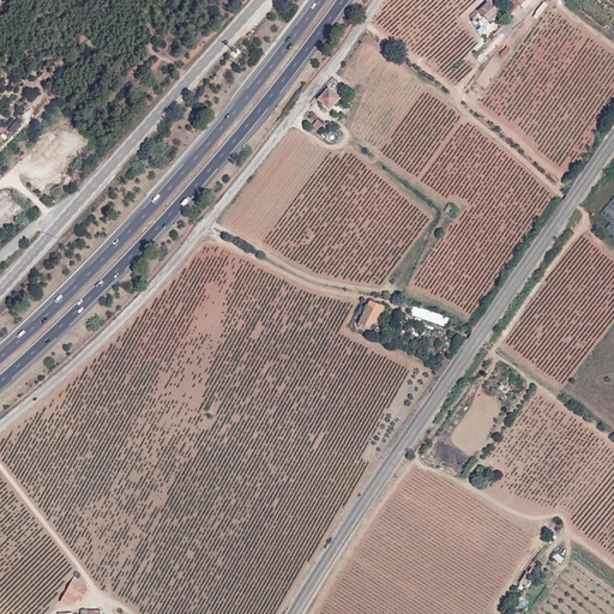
[(497,0),(486,0),(477,8),(481,12),(489,22),(499,13),(492,5),(497,0)]
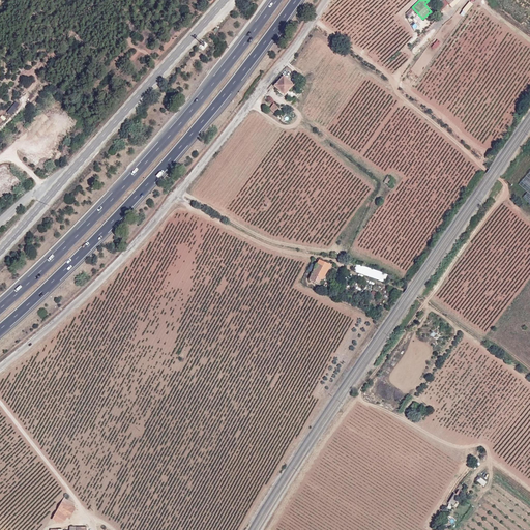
[(527,16),(523,20),(518,25),(521,28),(527,23),(526,22),(529,18),(527,16)]
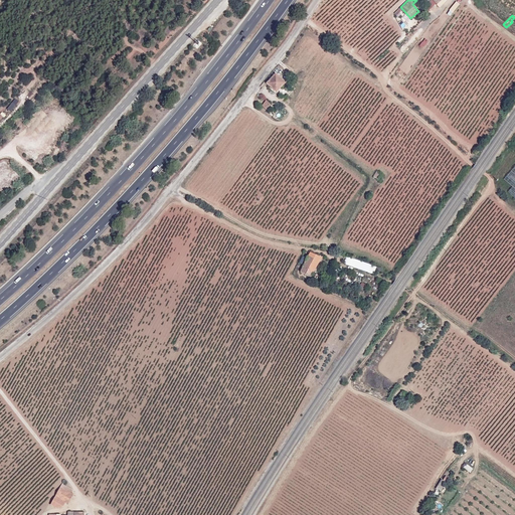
[(423,49),(430,41),(426,39),(420,46),(423,49)]
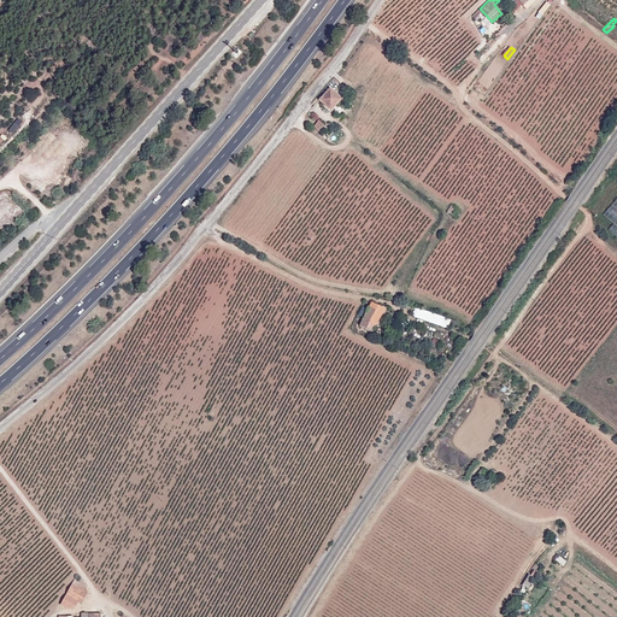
[(333,75),(328,81),(329,83),(318,95),(330,107),(342,94),(335,89),(341,83),(333,75)]
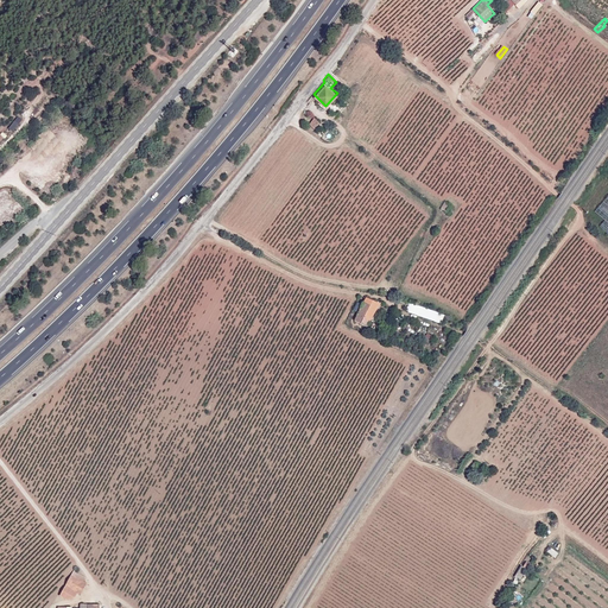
[(314,125),(320,118),(314,114),(308,121),(314,125)]
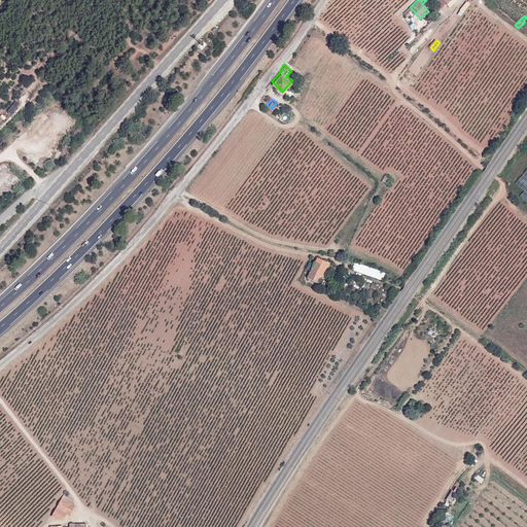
[(8,110),(12,112),(21,103),(16,100),(8,110)]
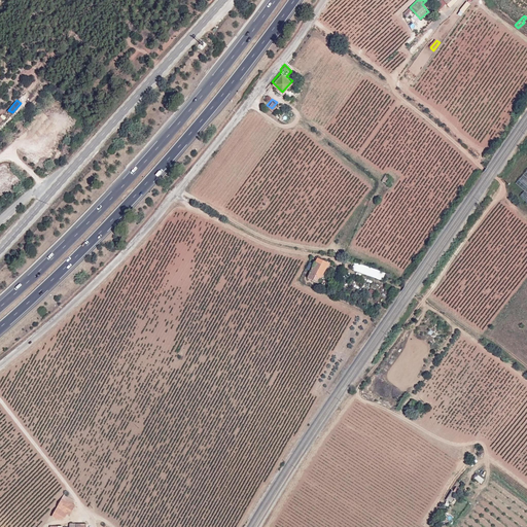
[(327,265),(317,258),(315,262),(320,266),(314,276),(319,279),(320,279),(327,265)]
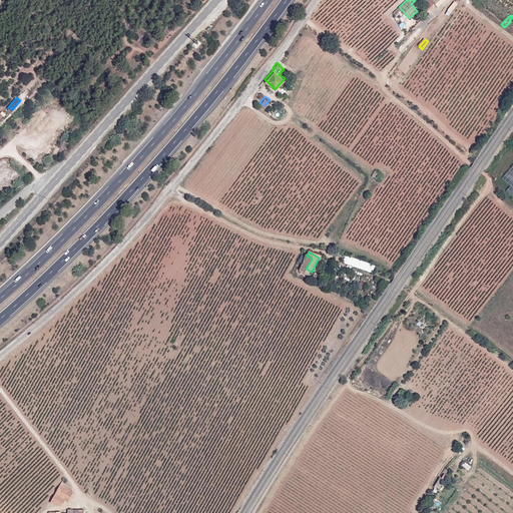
[(312,259),(307,255),(298,271),(309,277),(311,272),(306,269),(312,259)]
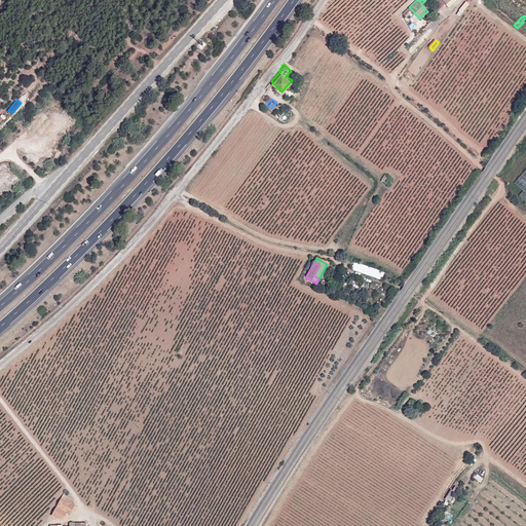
[(382,280),(385,273),(355,262),(352,269),(382,280)]
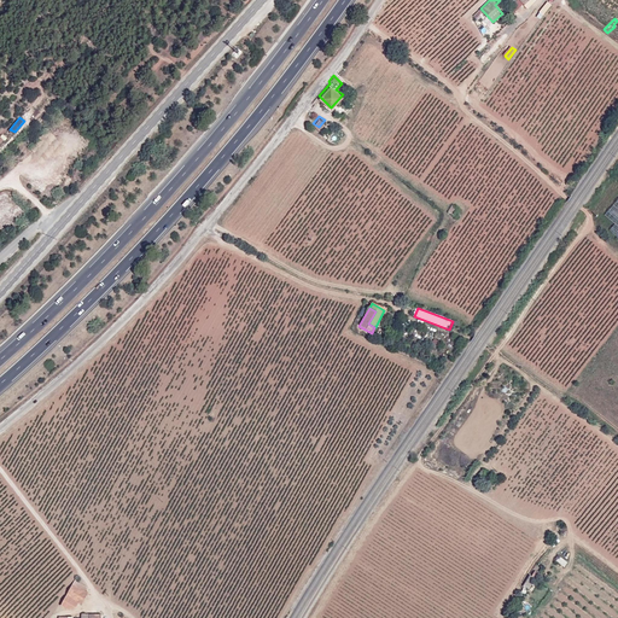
[(476,481),(482,484),(487,474),(481,472),(476,481)]
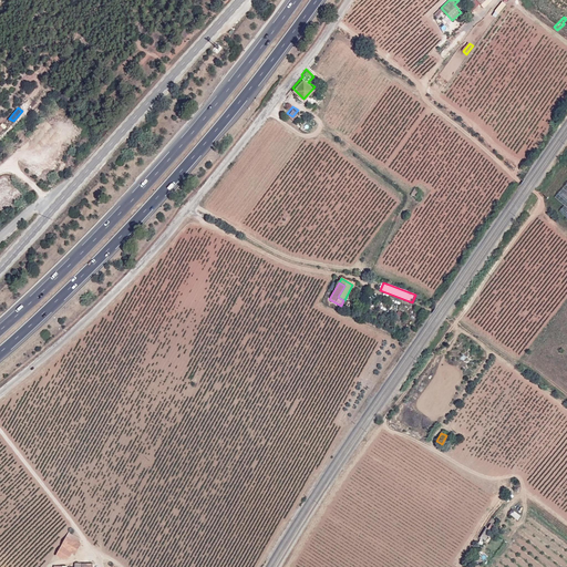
[(486,528),(480,538),(485,542),(491,532),(486,529),(486,528)]
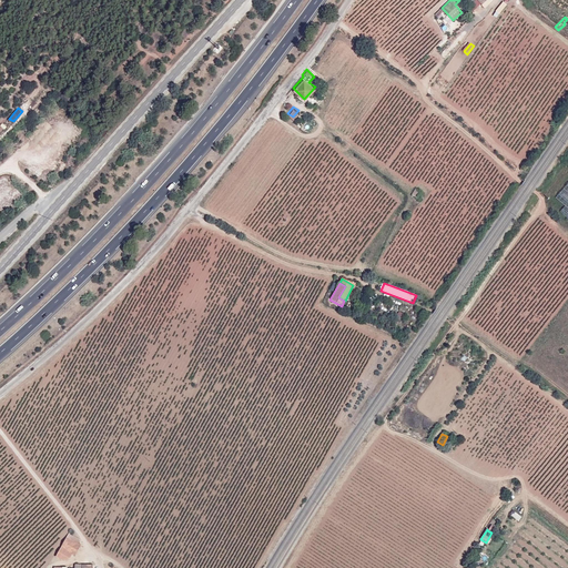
[(77,541),(77,538),(67,531),(53,556),(60,559),(68,558),(69,554),(72,556),(79,544),(77,541)]
